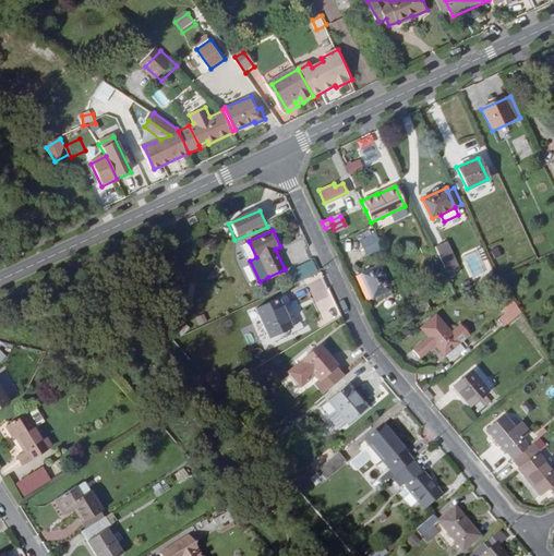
[(354,234),(357,240),(359,239),(364,237),(362,231),(354,234)]
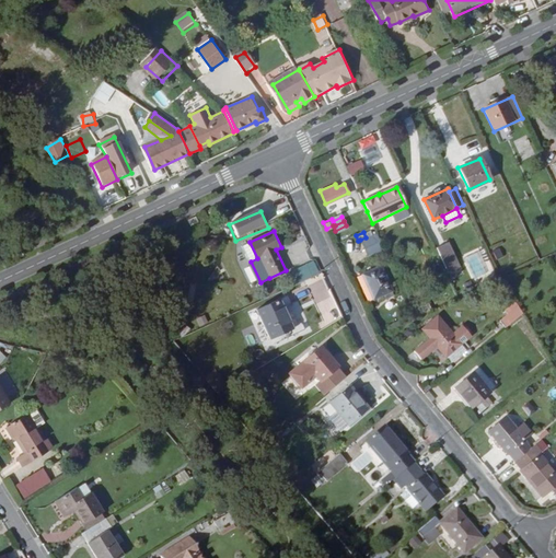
[(366,237),(360,240),(367,254),(382,246),(375,233),(371,234),(366,237)]
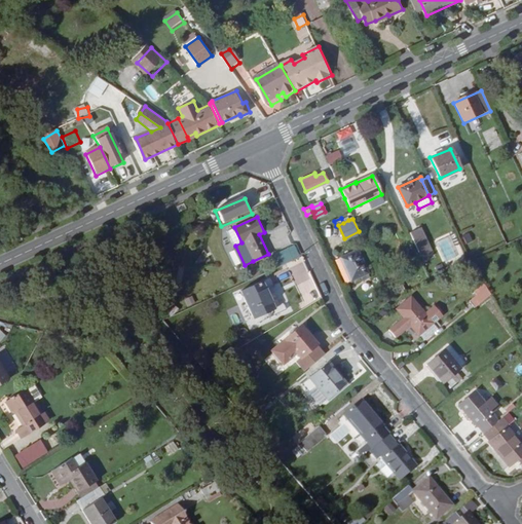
[(510,227),(516,240),(521,238),(521,233),(517,224),(510,227)]
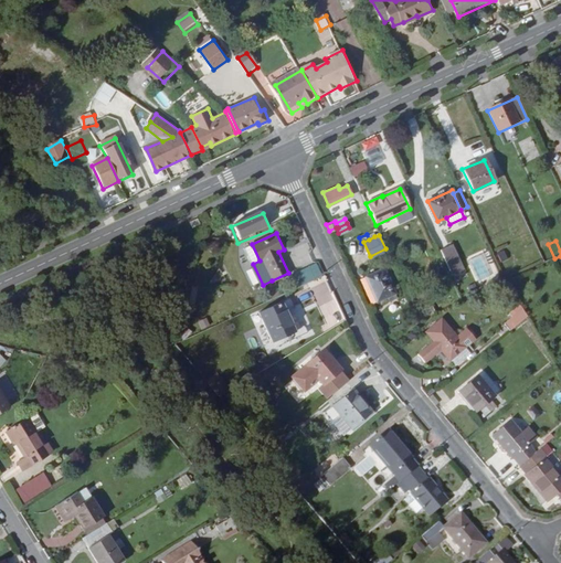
[(437,250),(448,273),(456,269),(445,245),(437,250)]
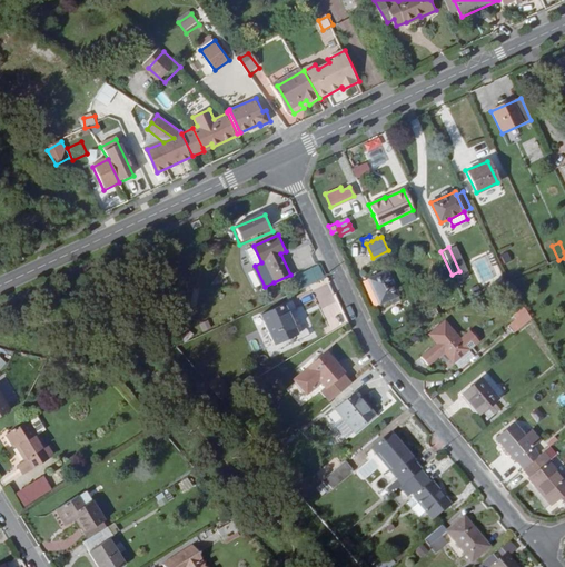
[(494,256),(475,264),(487,291),(505,284),(494,256)]
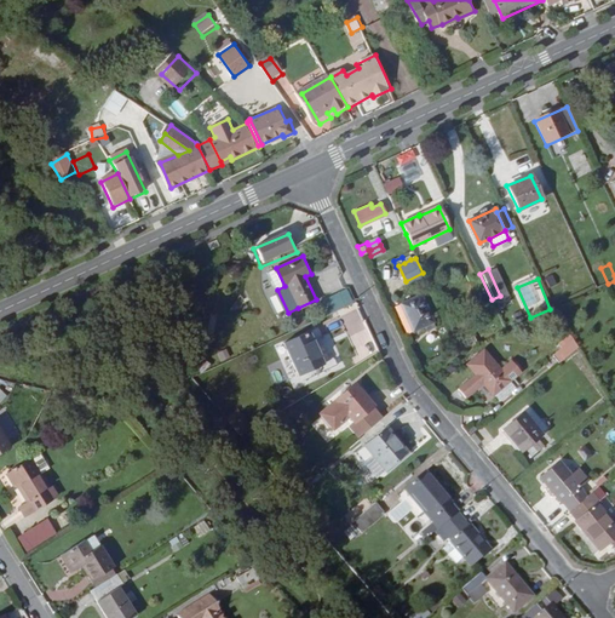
[(325,303),(332,318),(356,305),(350,292),(325,303)]
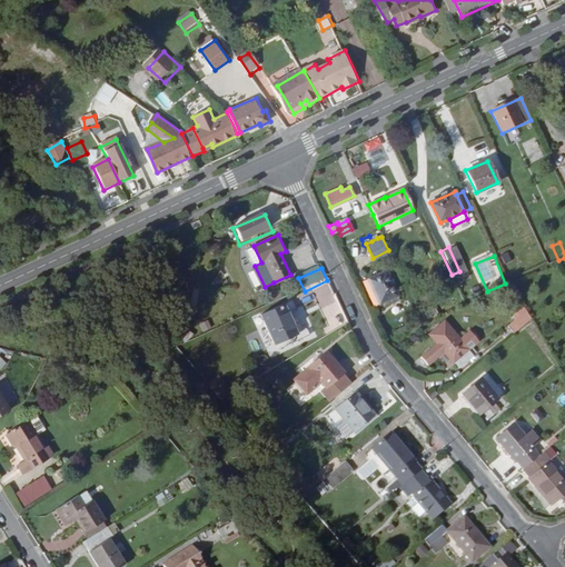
[(386,268),(366,277),(378,302),(397,294),(386,268)]
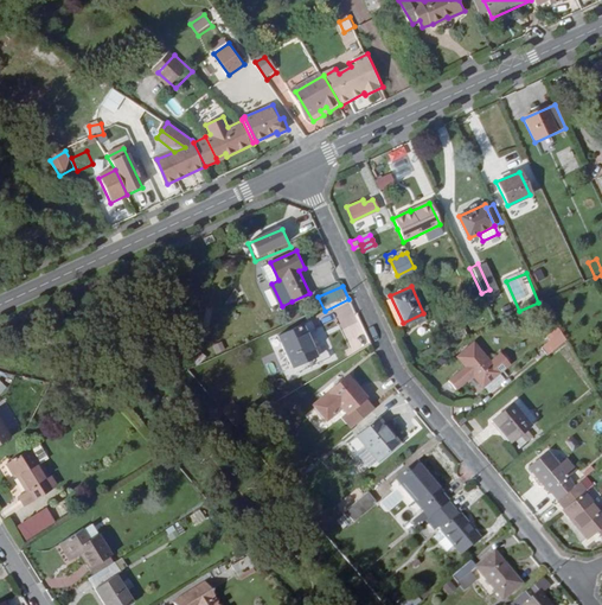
[(292,301),(282,306),(289,322),(300,317),(292,301)]
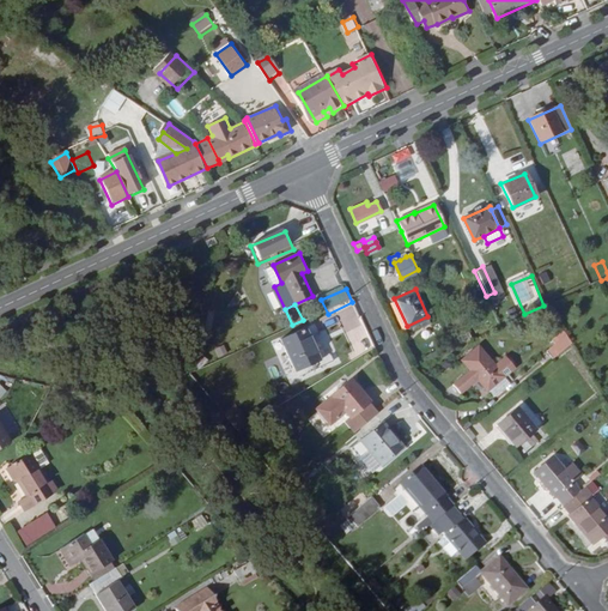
[(310,325),(285,337),(301,369),(309,366),(311,370),(328,363),(310,325)]
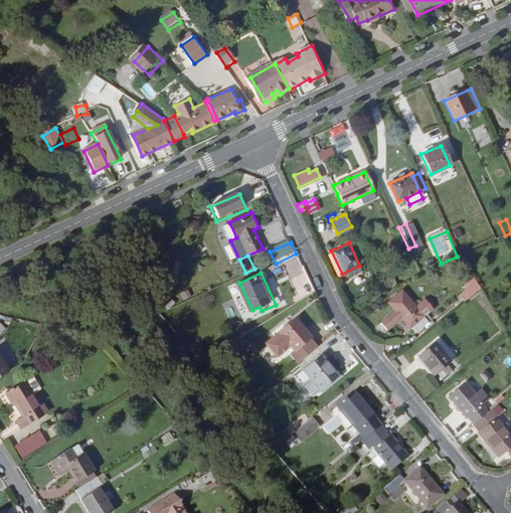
[(461,294),(466,300),(477,291),(472,286),(461,294)]
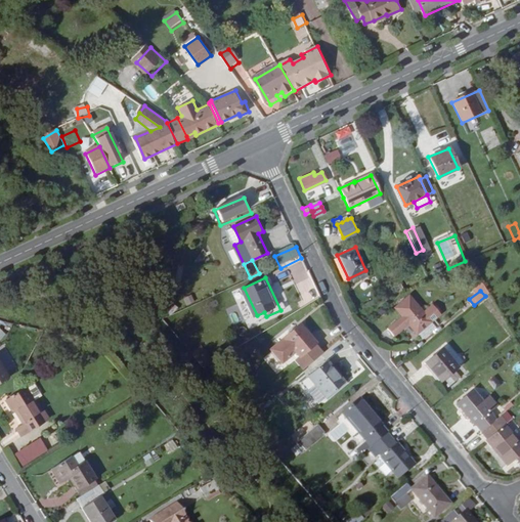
[(386,329),(393,337),(408,324),(416,334),(417,334),(422,340),(435,329),(409,296),(395,307),(401,316),(386,329)]
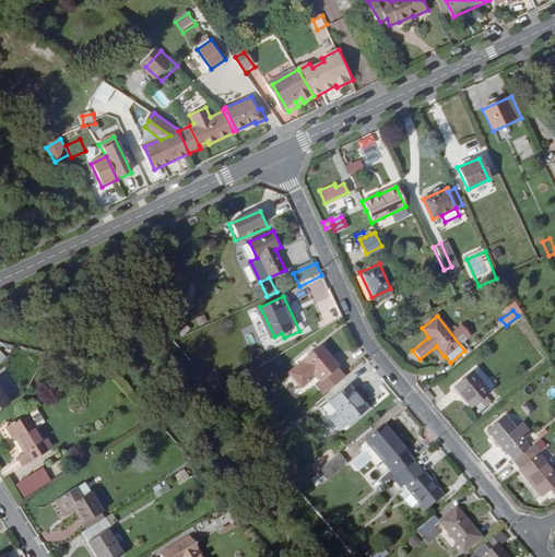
[(188,327),(181,321),(177,326),(184,331),(188,327)]
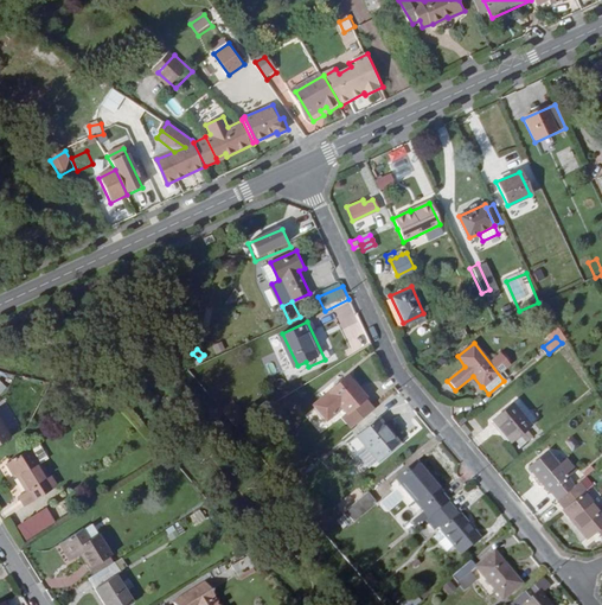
[(339,418),(350,430),(372,409),(363,399),(364,397),(347,376),(312,406),(326,421),(341,408),(345,412),(339,418)]
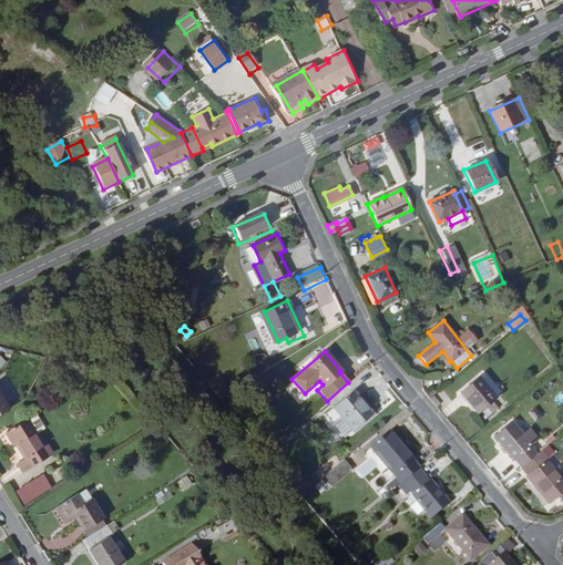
[(476,375),(458,390),(483,420),(501,404),(476,375)]
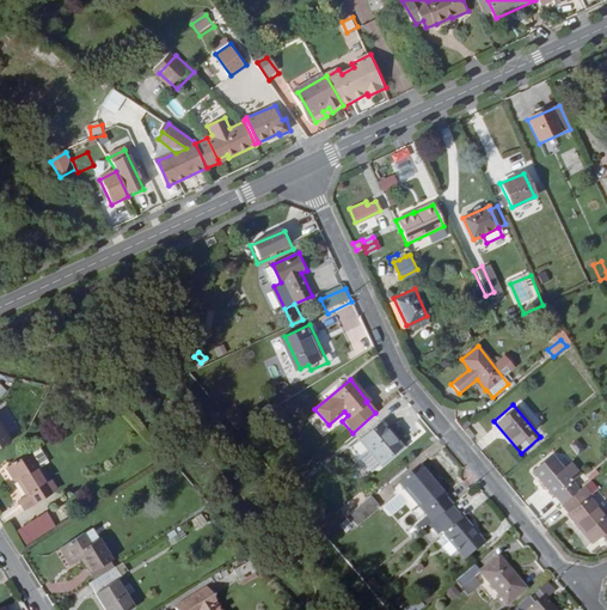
[(387,439),(392,435),(380,421),(359,440),(382,468),(399,452),(387,439)]
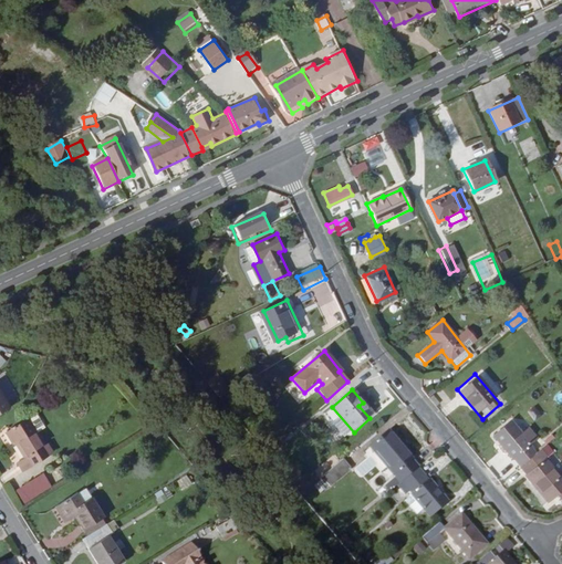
[(0,417),(12,410),(0,390),(0,417)]
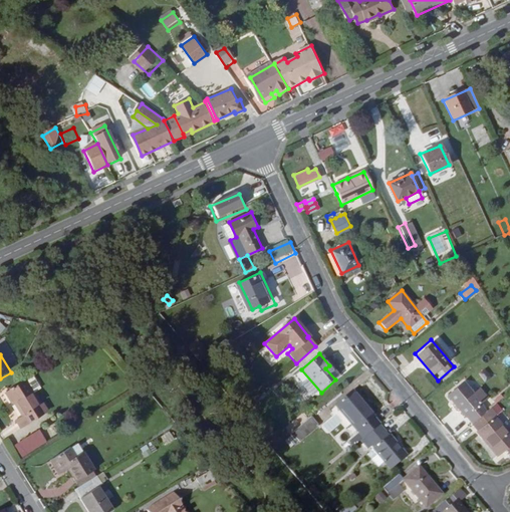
[(338,377),(329,365),(325,368),(335,379),(338,377)]
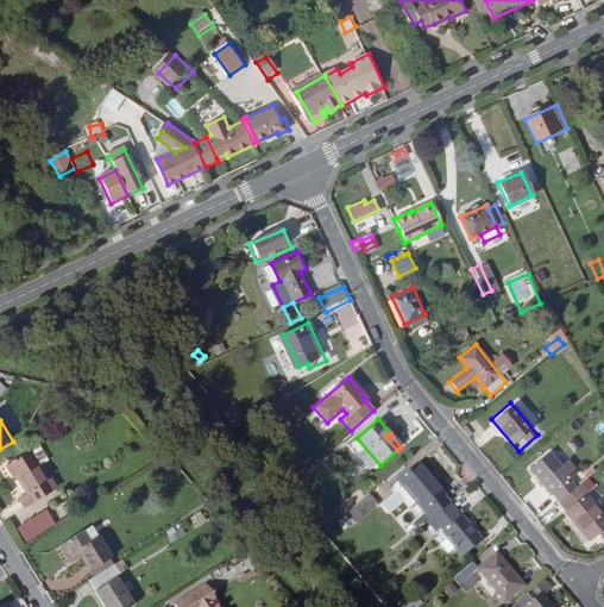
[(35,452),(11,468),(14,474),(17,471),(29,489),(20,494),(26,504),(57,483),(51,474),(49,476),(35,452)]
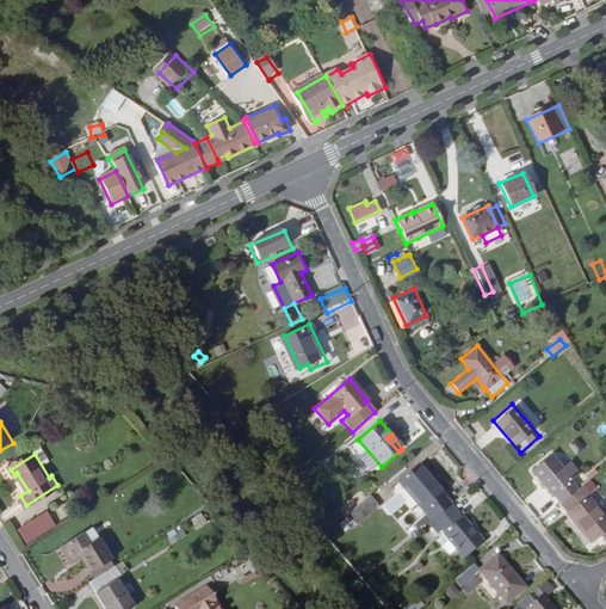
[(531,471),(560,505),(577,490),(570,481),(576,475),(568,463),(561,469),(550,455),(531,471)]
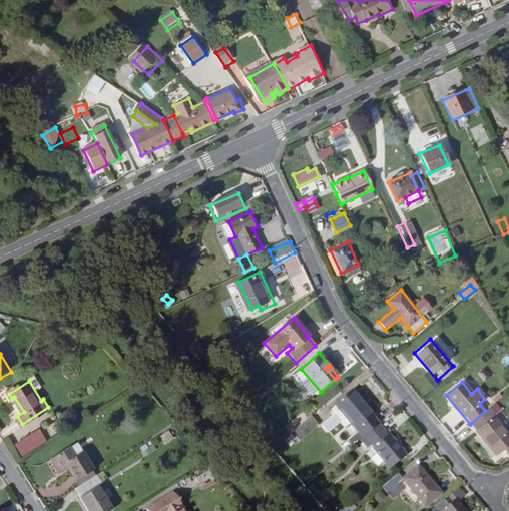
[(335,405),(363,437),(364,436),(380,422),(353,390),(335,405)]
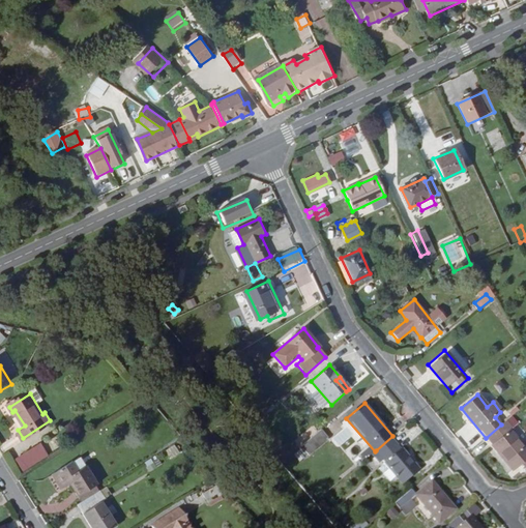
[(501,424),(486,438),(492,445),(491,446),(512,470),(521,463),(525,468),(525,449),(509,431),(512,430),(505,421),(501,424)]
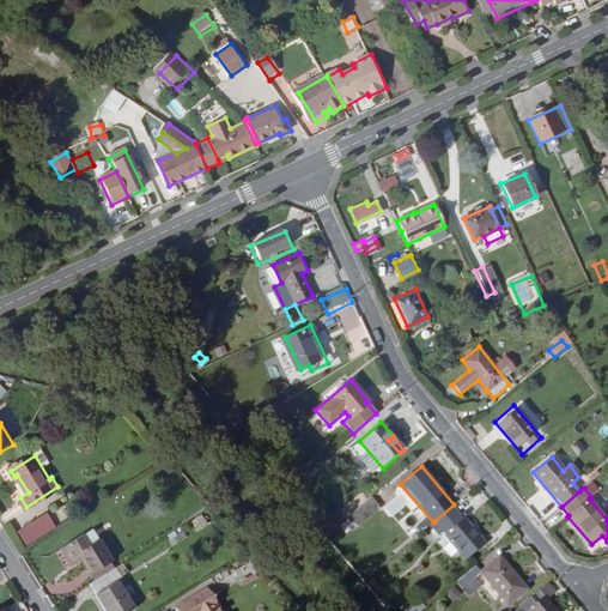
[(358,531),(384,510),(375,500),(350,519),(358,531)]
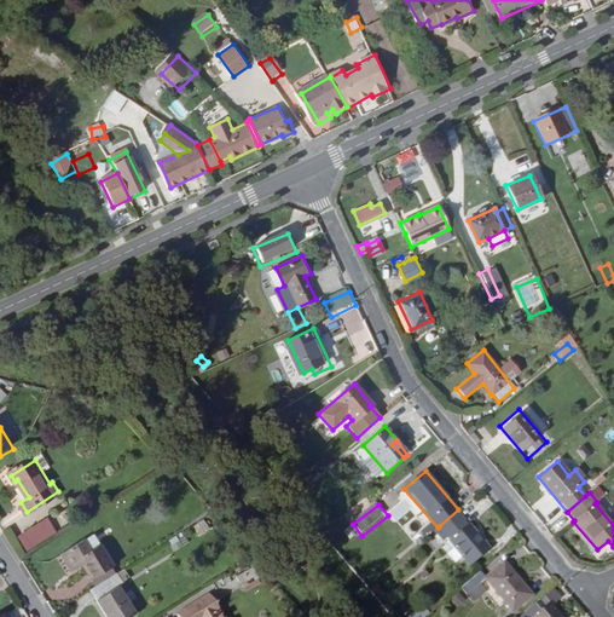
[(458,509),(439,526),(469,563),(488,546),(458,509)]
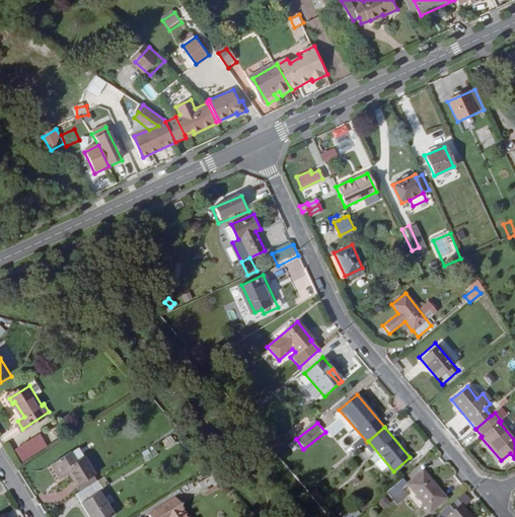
[(40,433),(15,447),(20,457),(46,443),(40,433)]
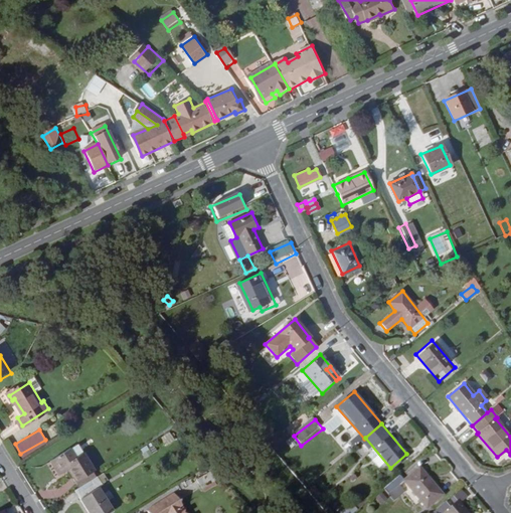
[(172,435),(163,440),(168,448),(176,443),(172,435)]
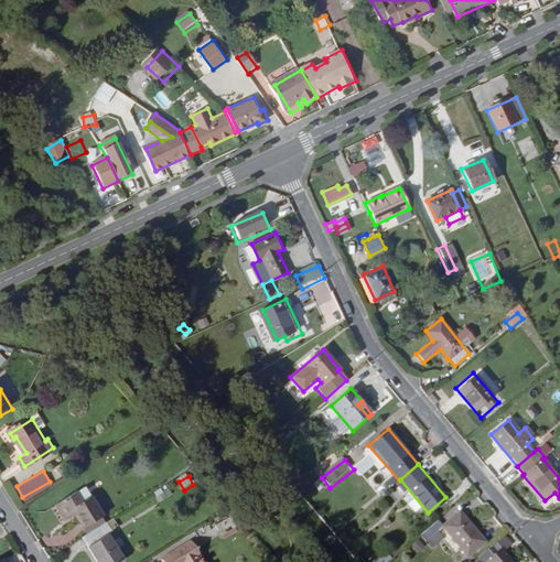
[(86,489),(54,508),(64,525),(75,518),(87,539),(83,541),(95,561),(127,561),(86,489)]
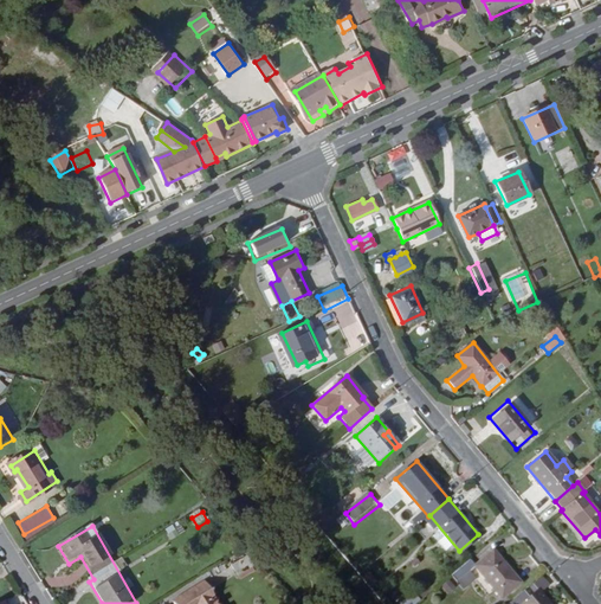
[(588,541),(594,548),(600,544),(600,535),(599,534),(588,541)]
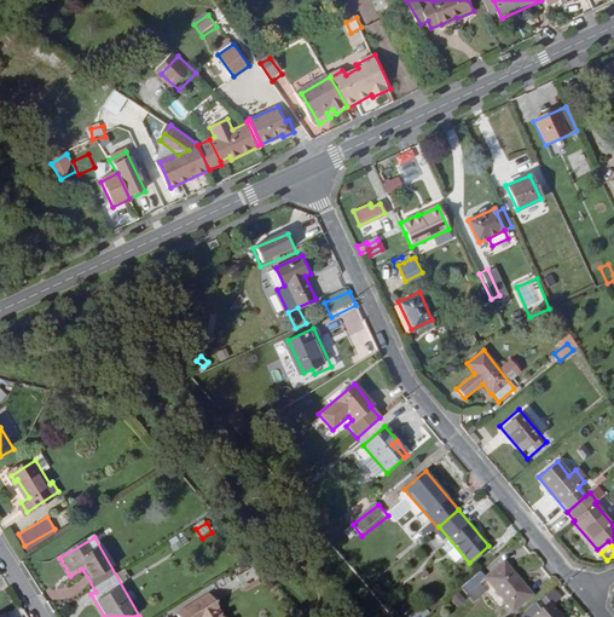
[(504,563),(486,578),(511,610),(531,594),(504,563)]
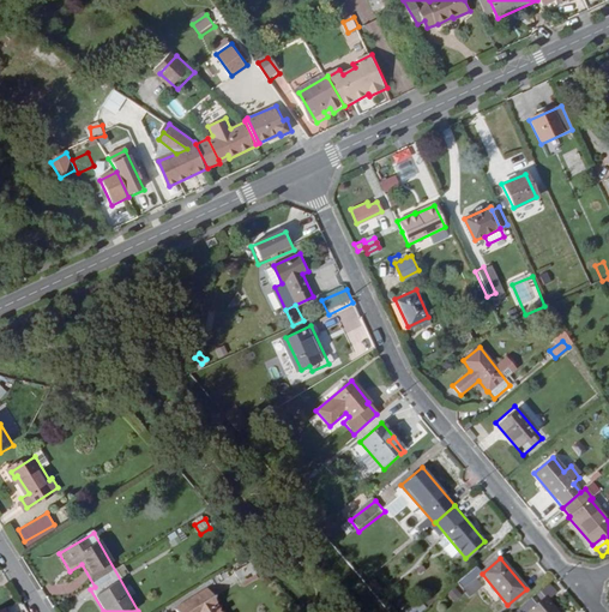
[(476,567),(458,582),(464,589),(482,574),(476,567)]
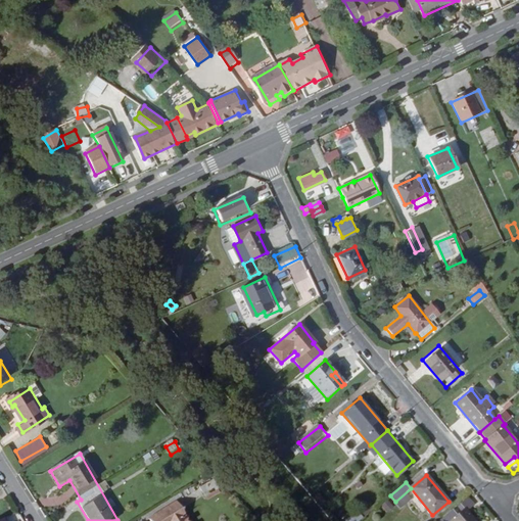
[(456,507),(440,520),(475,520),(466,509),(461,513),(456,507)]
